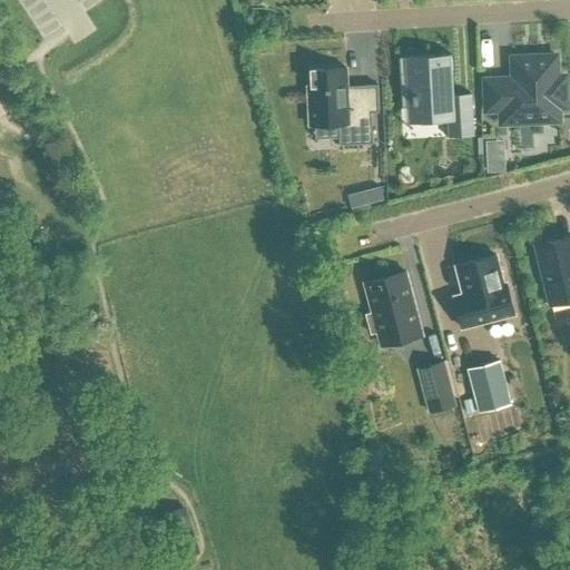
[(557,76),(556,55),(511,57),(512,78),(484,79),(485,110),(500,110),(501,124),(537,121),(537,108),(567,107),(566,76),(557,76)]
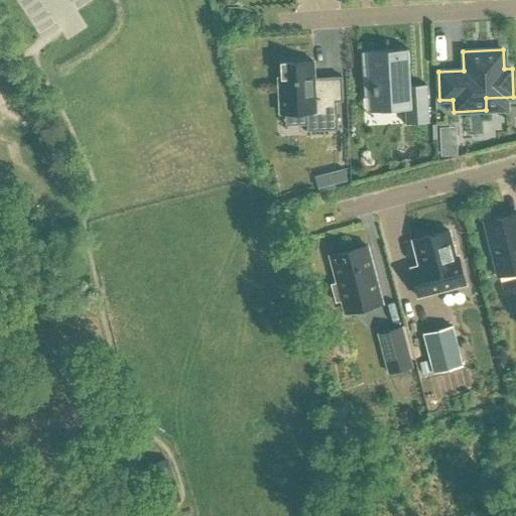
[(411,50),(367,50),(368,108),(409,108),(409,120),(432,119),(430,87),(412,87),(411,50)]
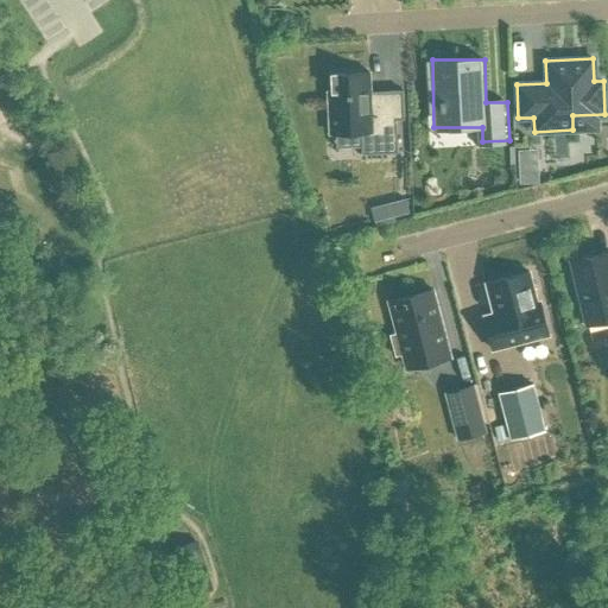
[(335,111),(330,112),(331,134),(362,133),(362,146),(362,154),(398,153),(396,119),(404,119),(403,90),(371,92),(371,74),(333,75),(335,111)]
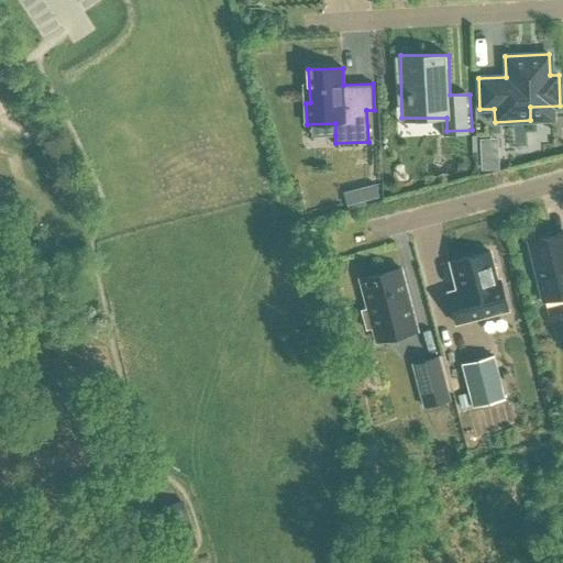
[(376,184),(361,188),(364,201),(379,198),(376,184)]
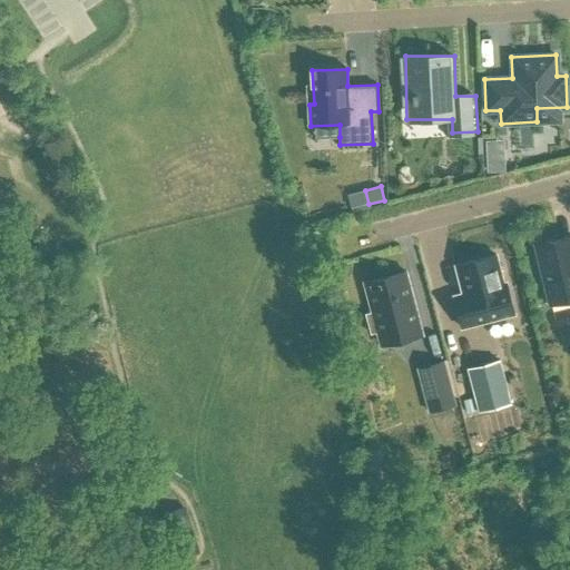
[(569,235),(534,245),(550,305),(569,300),(569,235)]
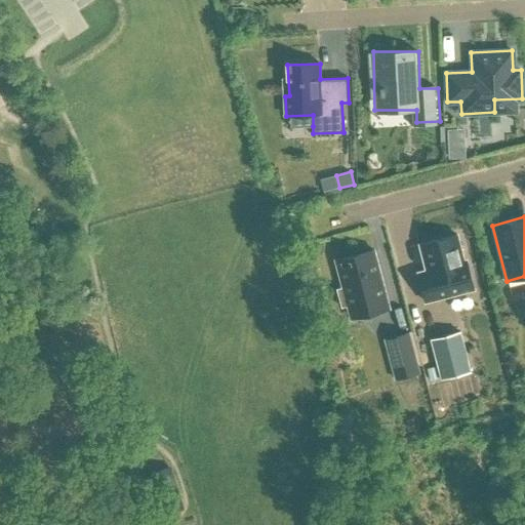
[(427,270),(418,272),(426,300),(474,288),(467,259),(463,259),(457,234),(419,244),(427,270)]
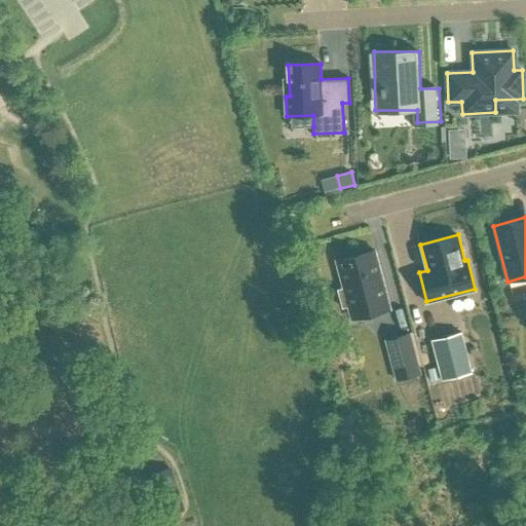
[(381,273),(375,251),(336,261),(343,288),(337,290),(342,308),(358,304),(362,315),(390,308),(384,288),(382,288),(379,274),(381,273)]
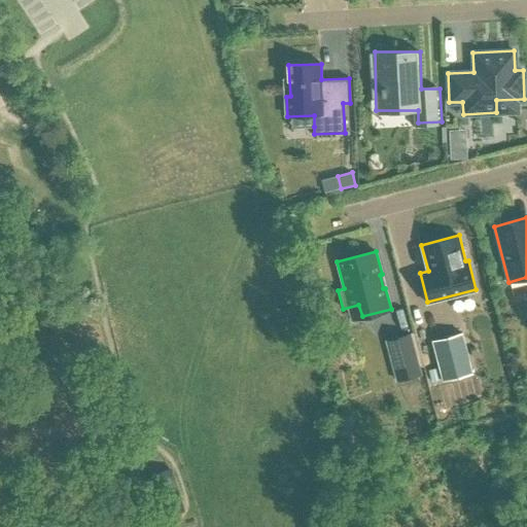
[(385,340),(395,380),(395,381),(400,380),(421,375),(411,332),(385,340)]
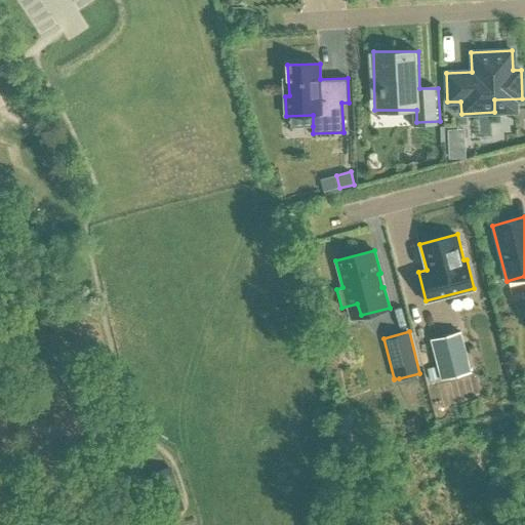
[(460,332),(431,339),(437,366),(440,378),(441,379),(471,371),(460,332)]
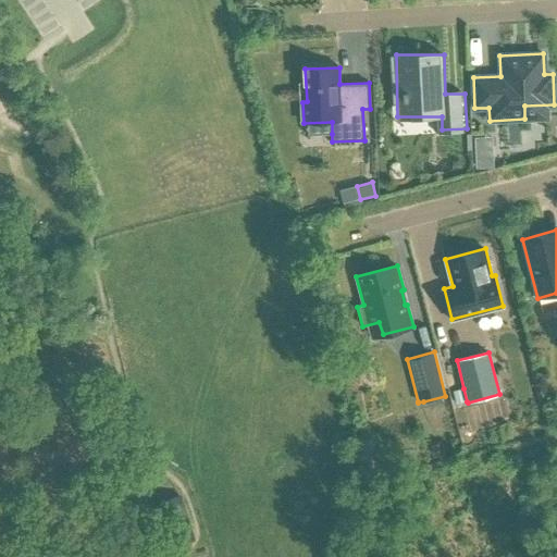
[(463,388),(454,392),(456,404),(467,401),(463,388)]
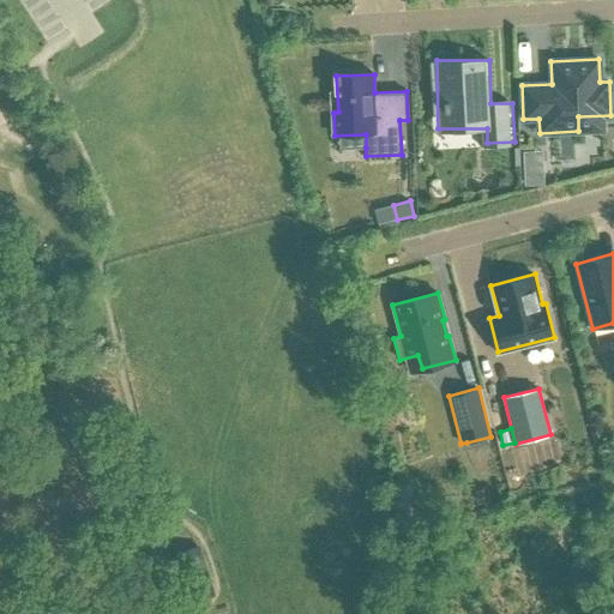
[(182,601),(212,591),(198,546),(168,555),(182,601)]
